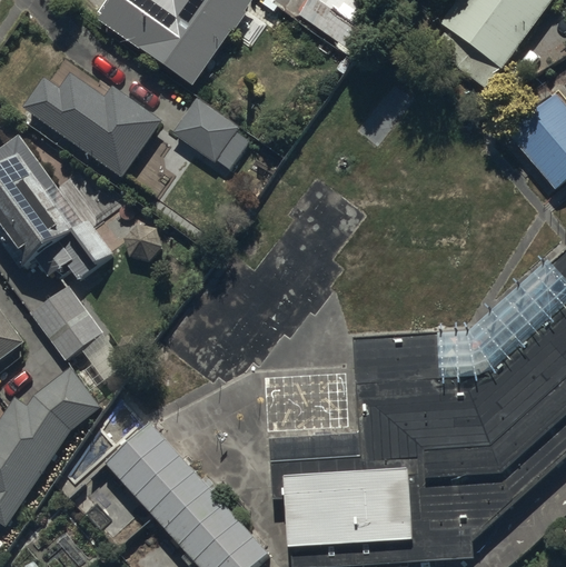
[(112,0),(98,21),(192,86),(250,0),(112,0)]
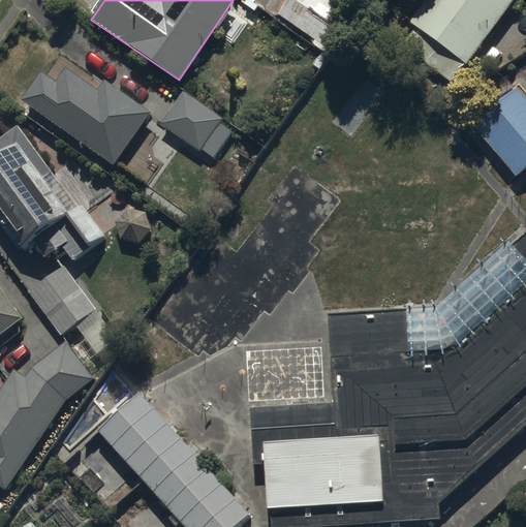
[(286,0),(277,13),(311,37),(308,42),(320,51),(311,64),(317,68),(330,50),(329,49),(362,0),(286,0)]
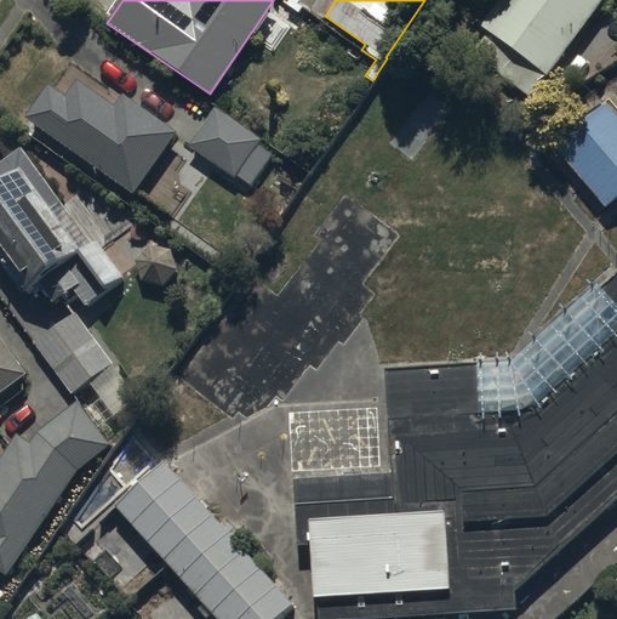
[(493,0),(476,24),(485,30),(468,54),(529,96),(544,75),(546,75),(600,0),(493,0)]
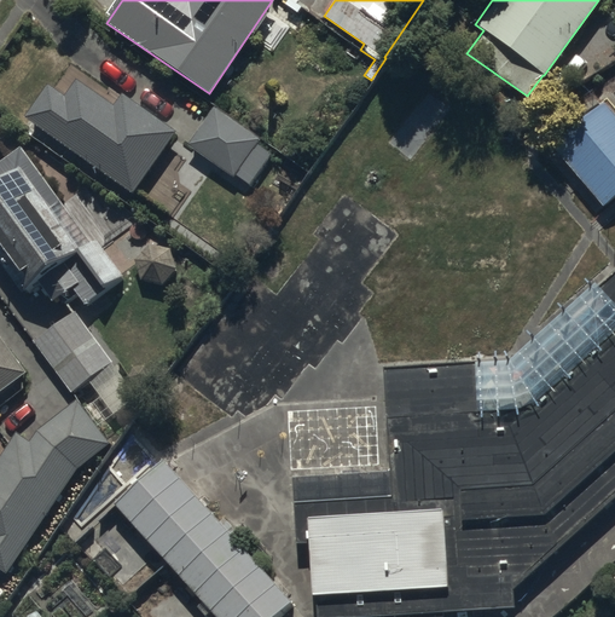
[(47,82),(23,116),(132,194),(175,132),(122,93),(120,96),(81,69),(63,94),(47,82)]
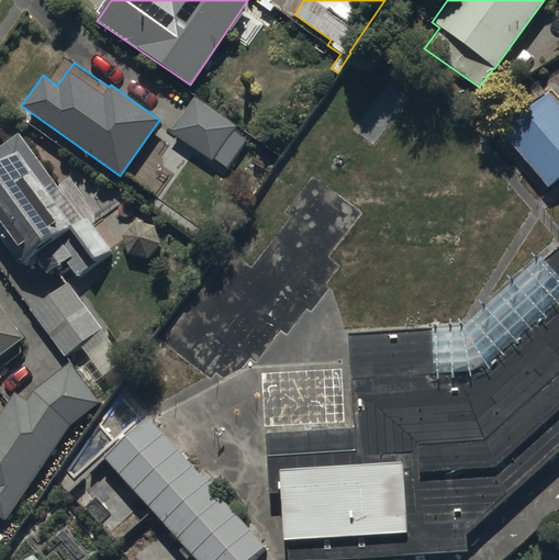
[(558,104),(547,90),(500,127),(548,188),(558,179),(558,104)]
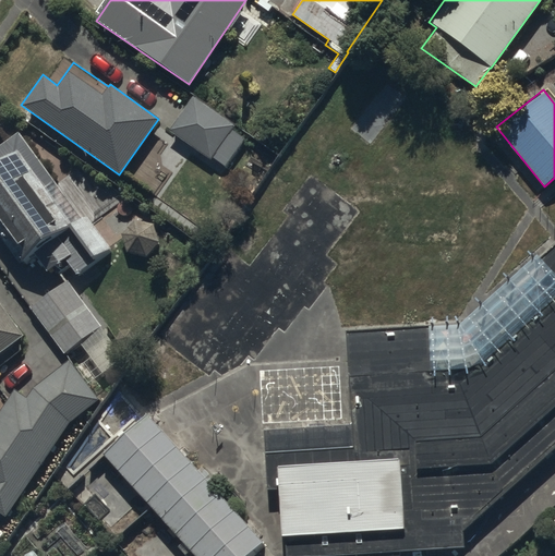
[(233,124),(191,95),(167,130),(210,159),(212,157),(224,166),(242,137),(230,129),(233,124)]
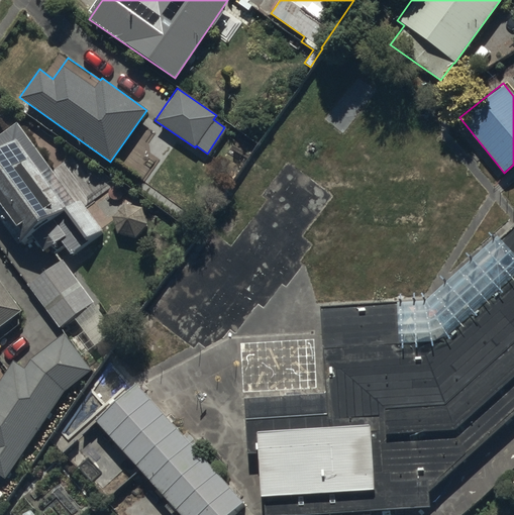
[(0,220),(18,244),(30,235),(43,253),(60,241),(72,255),(104,230),(79,198),(75,200),(14,122),(0,132),(0,220)]
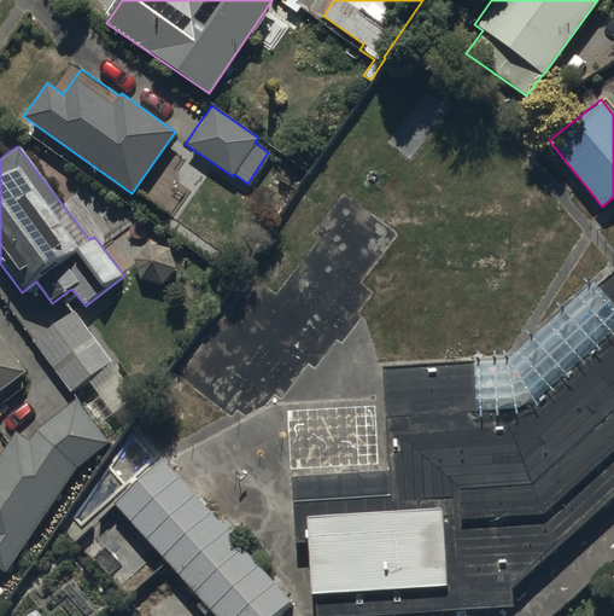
[(613,274),(598,289),(592,283),(510,359),(381,364),(389,469),(293,474),(297,539),(309,539),(313,615),(346,615),(385,614),(385,615),(440,615),(442,612),(512,608),(510,587),(613,493),(613,274)]
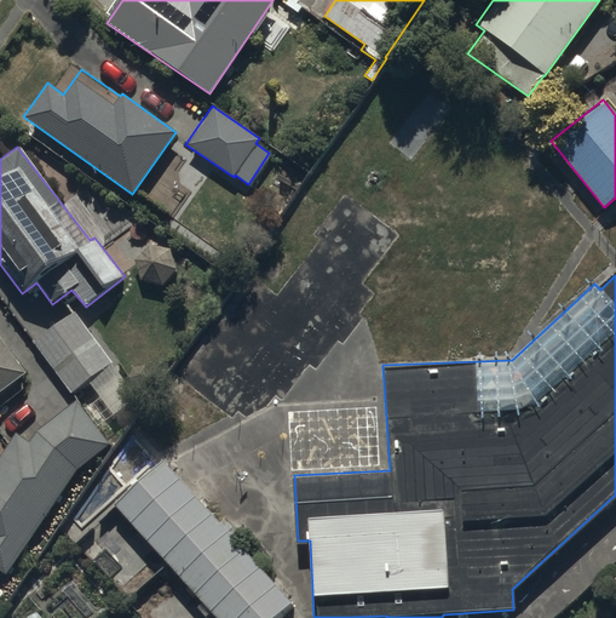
[(134,396),(73,312),(33,341),(70,394),(87,382),(110,413),(134,396)]
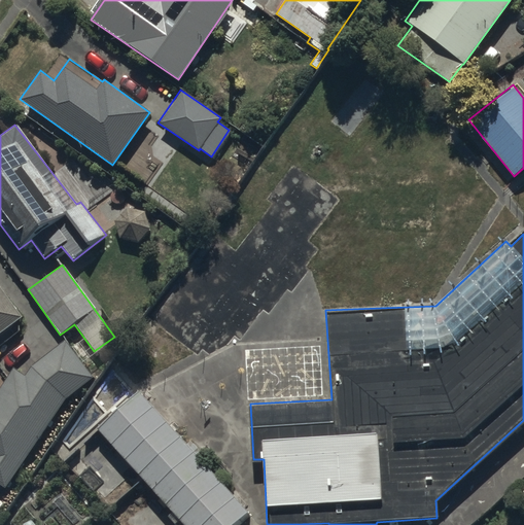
[(0,331),(21,317),(0,288),(0,331)]
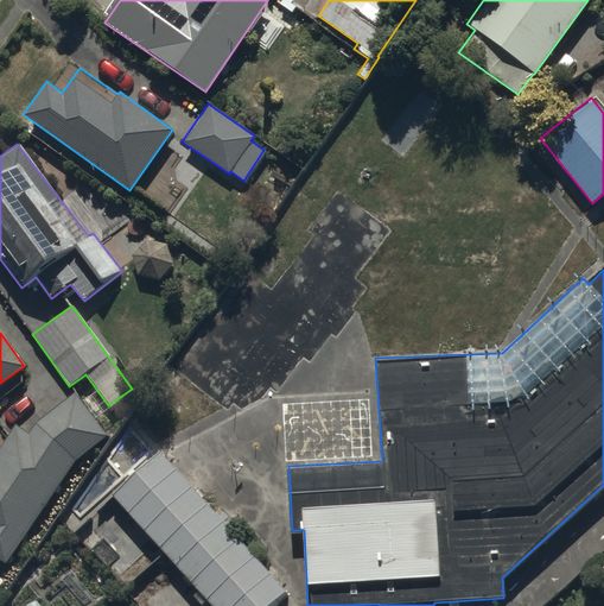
[(0,559),(6,563),(74,460),(107,435),(74,391),(33,422),(26,433),(13,423),(0,442),(0,559)]
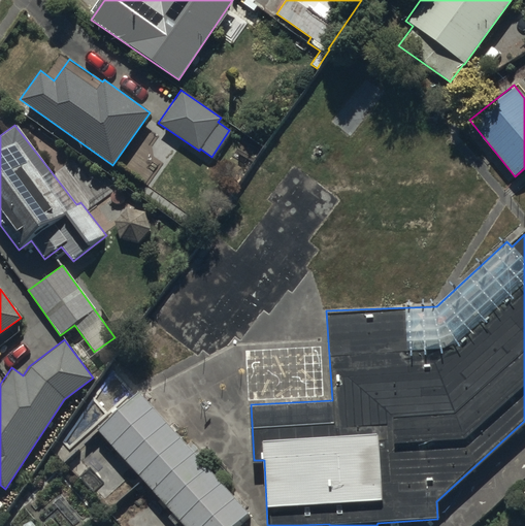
[(234,525),(248,515),(137,393),(97,429),(185,525),(234,525)]
